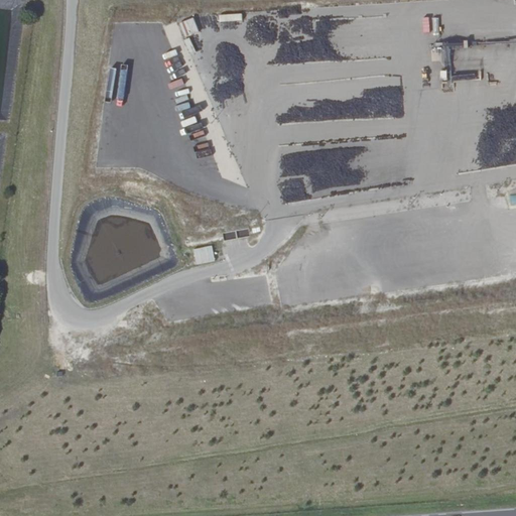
[(241,15),(220,17),(221,23),(242,20),(241,15)]
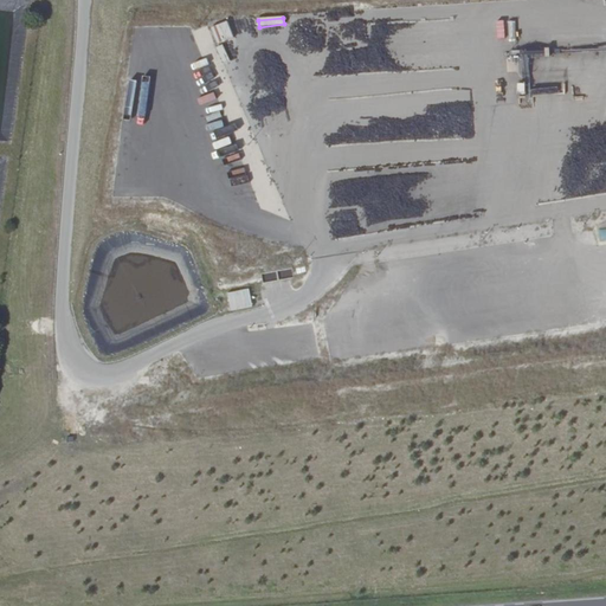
[(216,46),(233,39),(227,23),(210,30),(216,46)]
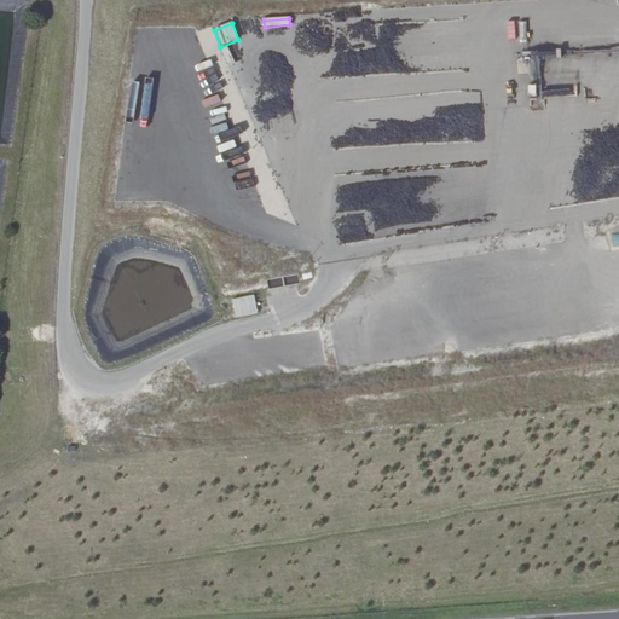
[(229,67),(236,63),(227,46),(220,50),(229,67)]
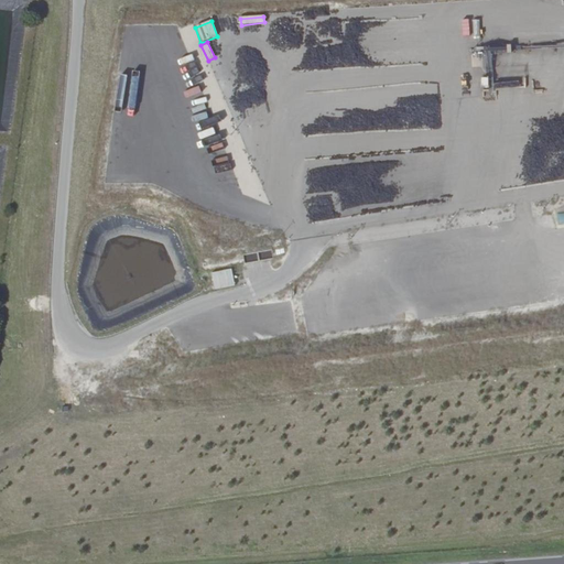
[(505,75),(506,50),(488,50),(487,87),(519,88),(520,75),(505,75)]
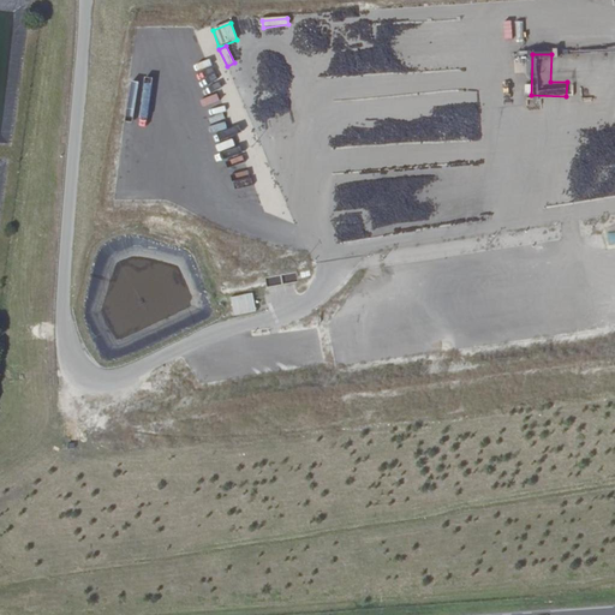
[(231,299),(234,318),(256,314),(252,294),(231,299)]
